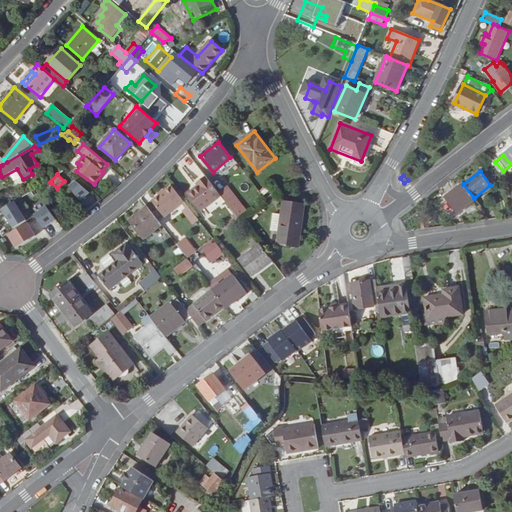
[(202,212),(222,196),(220,193),(206,176),(197,183),(199,186),(189,195),(202,212)]
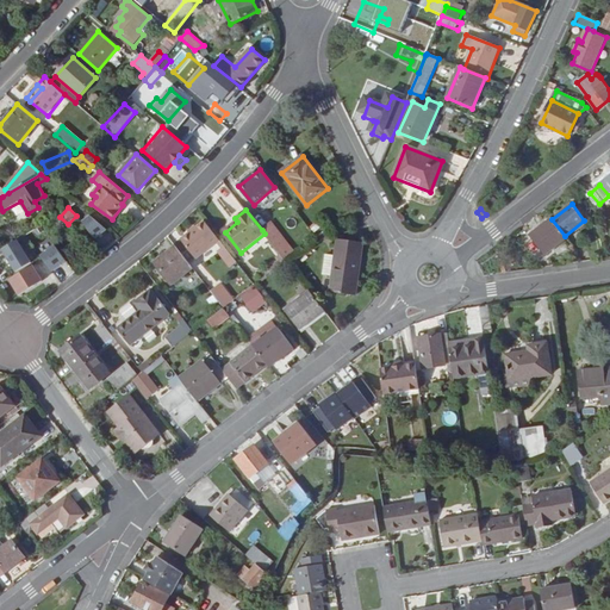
[(82,222),(95,238),(106,229),(91,216),(82,222)]
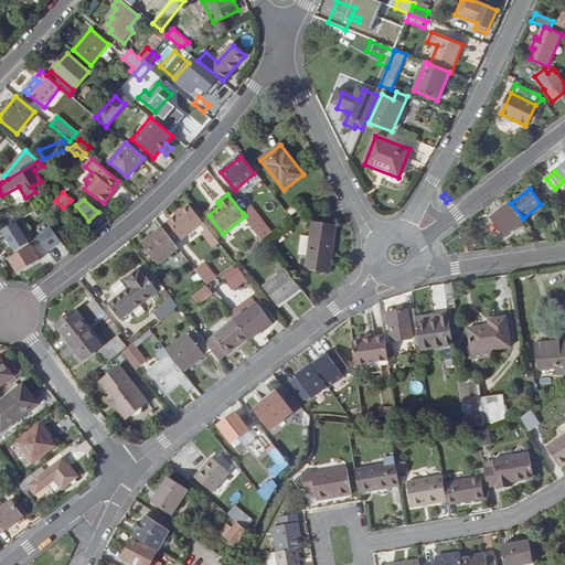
[(511,203),(492,217),(505,235),(524,221),(523,219),(511,203)]
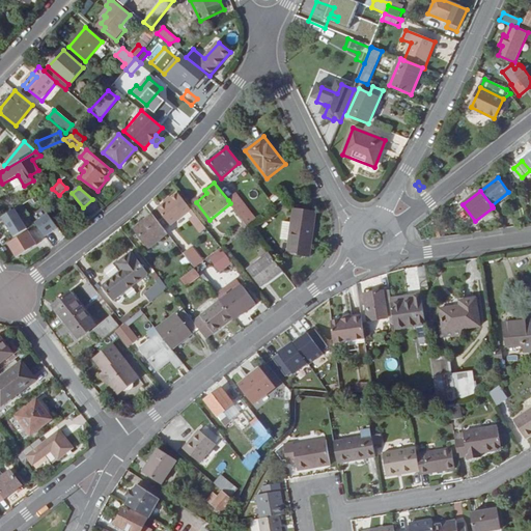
[(192,208),(179,193),(159,210),(171,225),(192,208)]
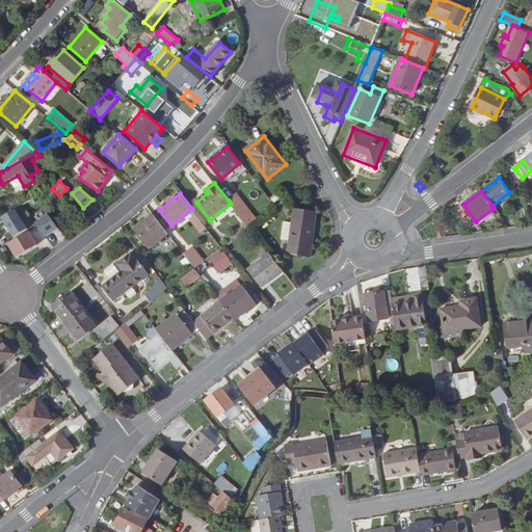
[(229,201),(231,204),(244,221),(253,214),(237,194),(229,201)]
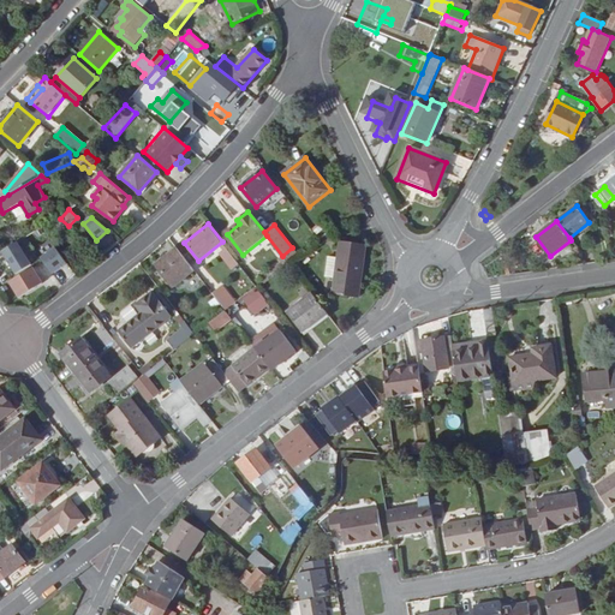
[(306,248),(318,239),(318,238),(312,231),(300,240),(306,248)]
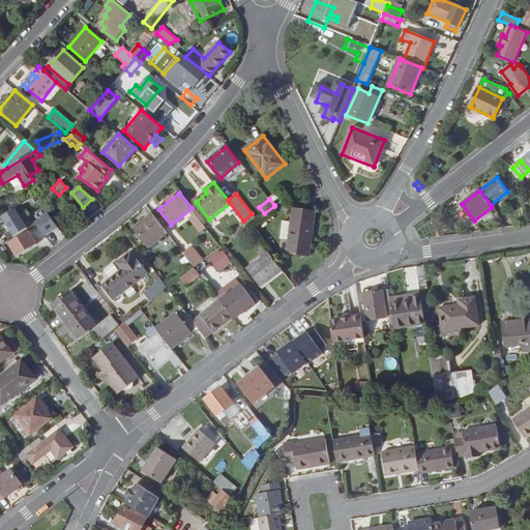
[(274,205),(274,206),(278,211),(286,206),(282,200),(274,205)]
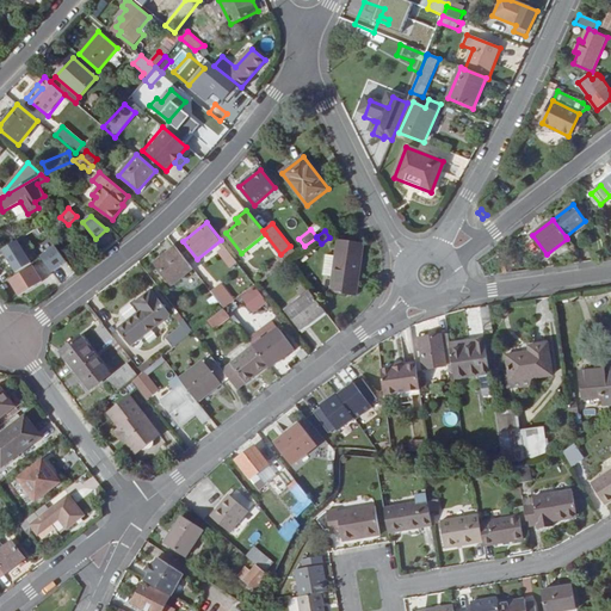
[(357,296),(364,244),(339,239),(332,292),(357,296)]
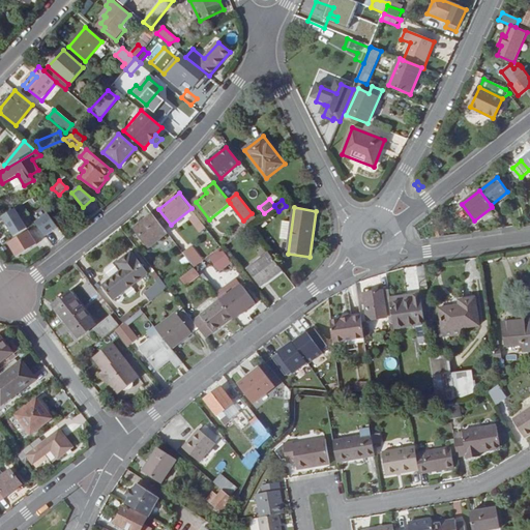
[(15,237),(28,229),(16,209),(2,217),(15,237)]
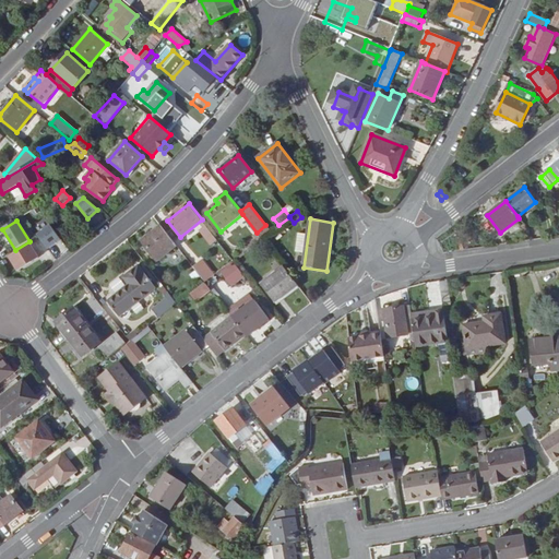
[(48,249),(61,239),(50,225),(37,235),(48,249)]
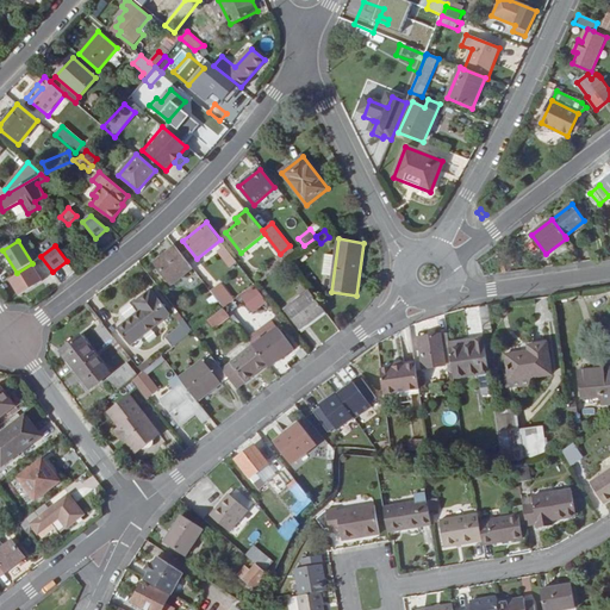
[(192,268),(175,247),(155,263),(172,285),(192,268)]
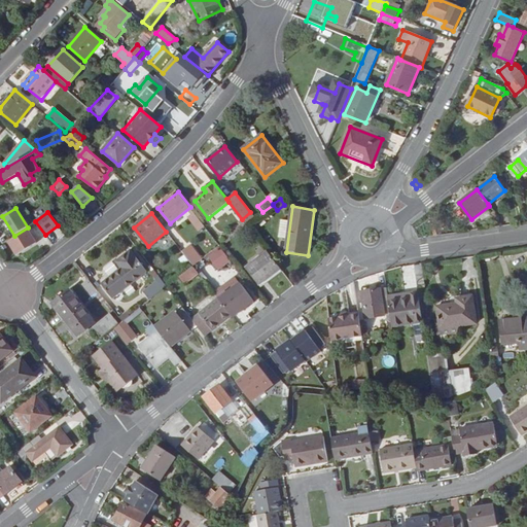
[(18,254),(37,242),(29,230),(9,242),(18,254)]
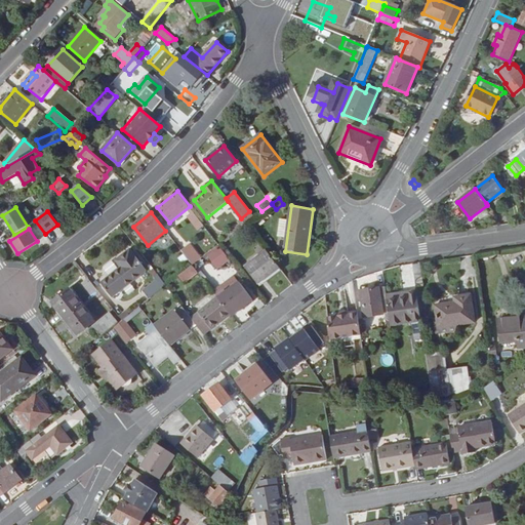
[(194,246),(184,254),(193,266),(203,257),(194,246)]
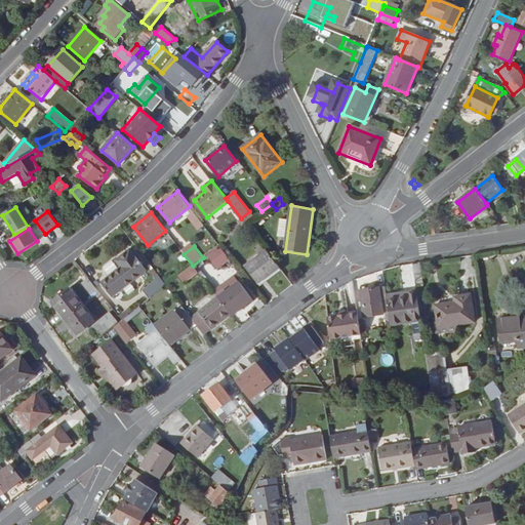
[(218,246),(206,254),(217,269),(229,260),(218,246)]
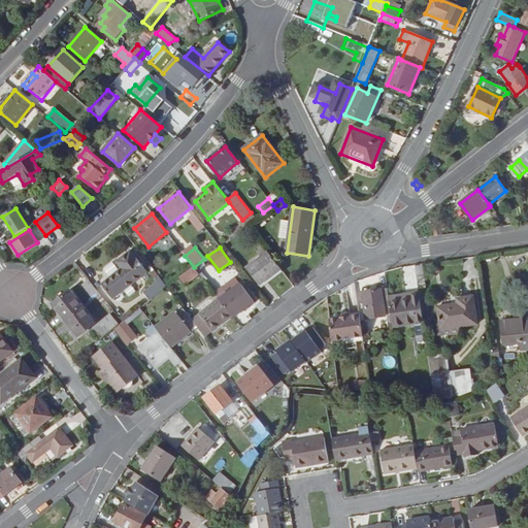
[(145,272),(135,258),(136,258),(131,252),(118,262),(123,269),(103,285),(113,298),(145,272)]
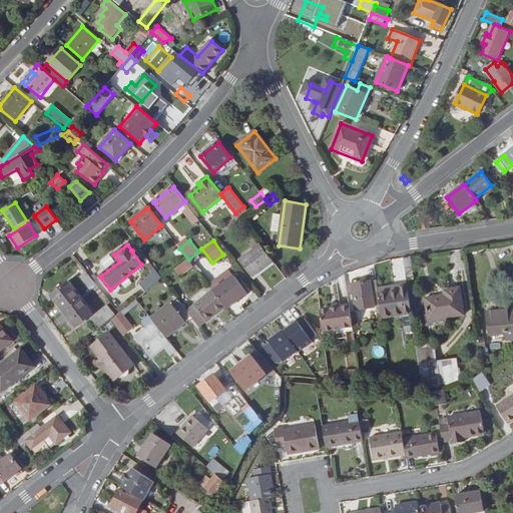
[(274,261),(261,245),(239,262),(251,278),(274,261)]
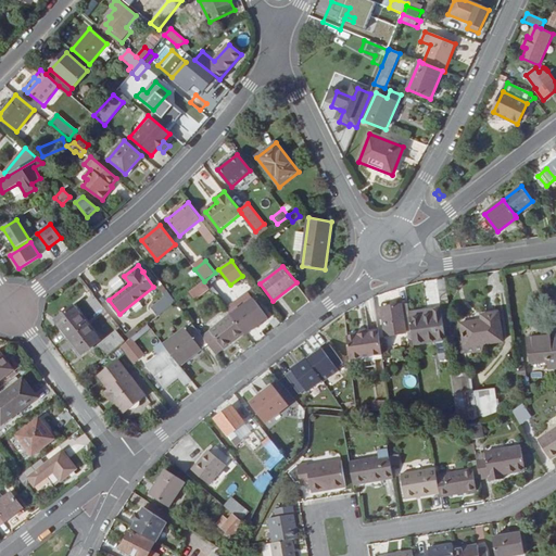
[(445,279),(438,280),(441,304),(449,303),(445,279)]
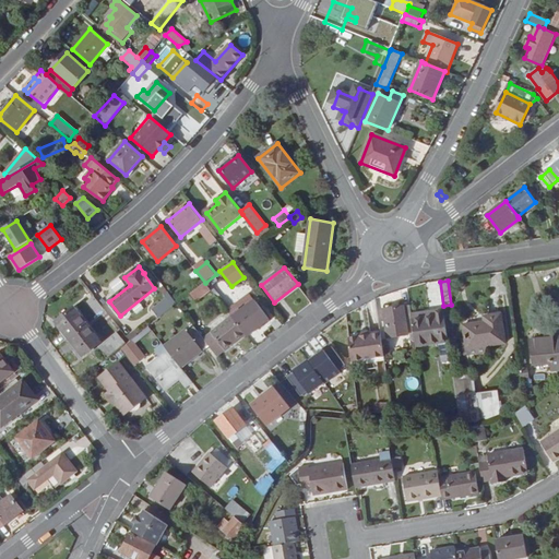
[(213,293),(205,283),(190,295),(197,302),(206,295),(209,296),(213,293)]
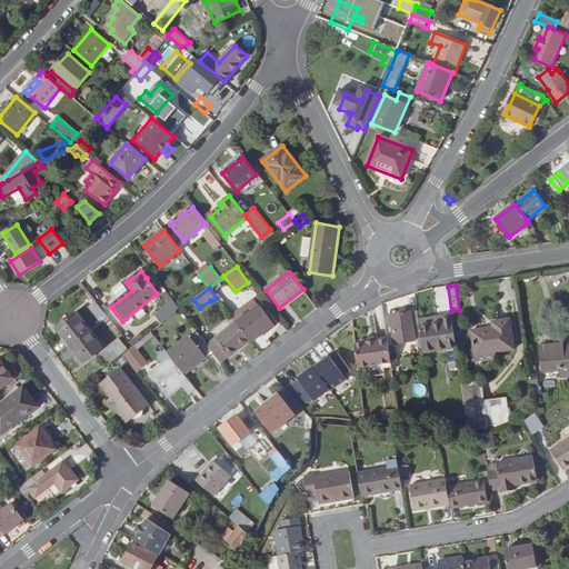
[(89,308),(99,320),(106,315),(96,301),(89,308)]
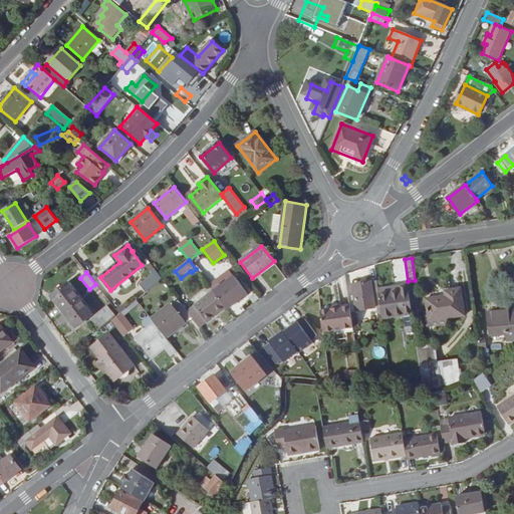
[(142,284),(148,292),(164,280),(158,272),(142,284)]
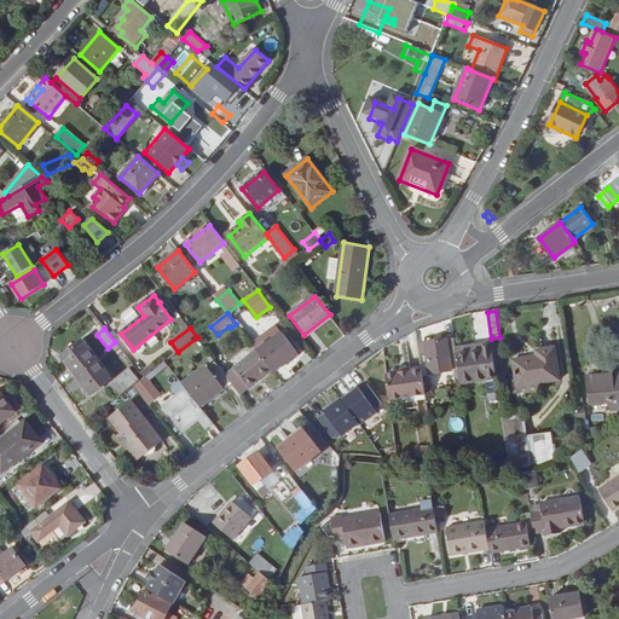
[(258,352),(262,358),(272,370),(273,372),(299,353),(283,333),(258,352)]
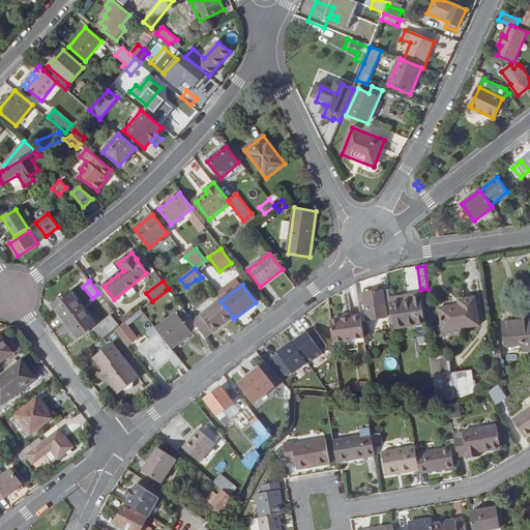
[(391,302),(389,290),(364,294),(367,320),(392,316),(391,307),(391,302)]
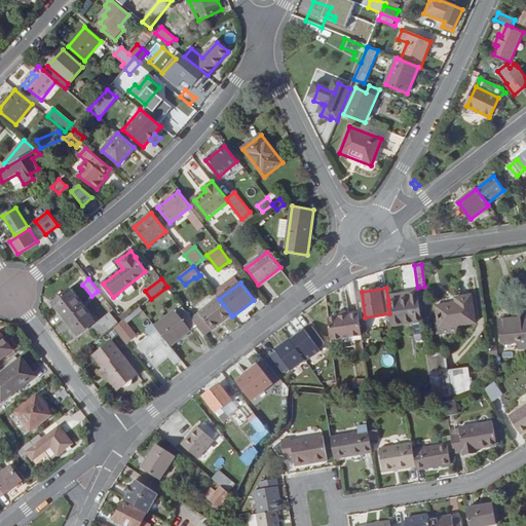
[(65,320),(82,306),(70,290),(52,303),(65,320)]
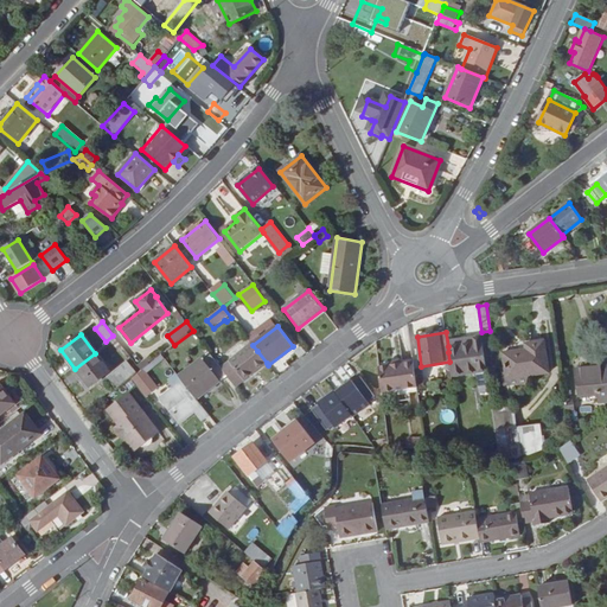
[(491,391),(483,342),(473,343),(474,349),(448,352),(449,362),(452,377),(474,374),(475,377),(477,376),(479,394),(491,391)]
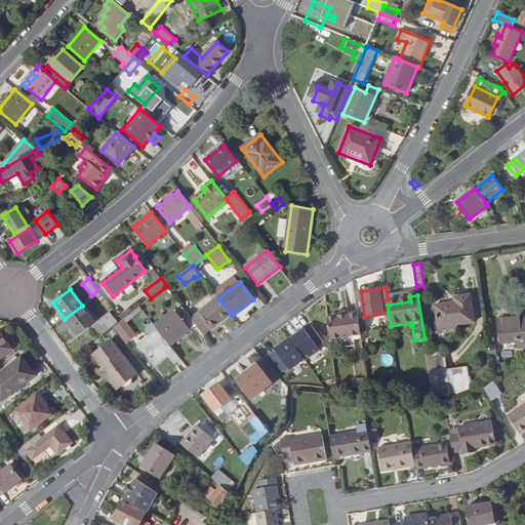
[(455,303),(437,305),(439,327),(476,322),(472,295),(455,297),(455,303)]
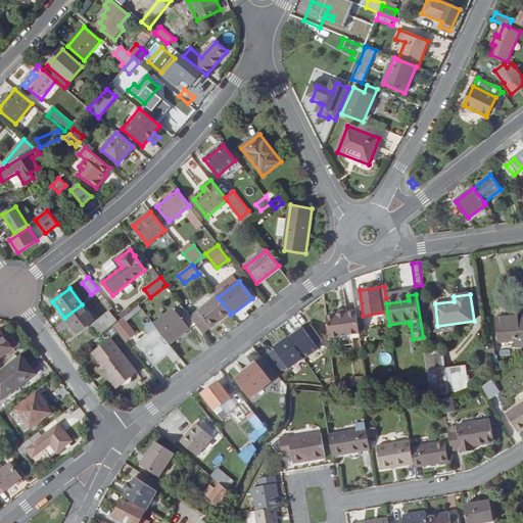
[(203,332),(230,313),(222,302),(218,297),(217,296),(191,317),(203,332)]
